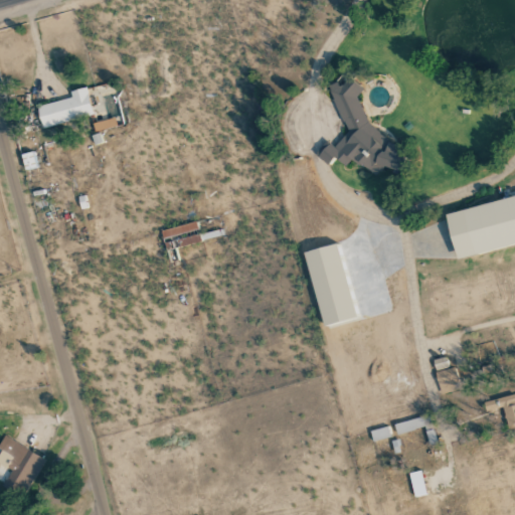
[(346,132),(335,148),(328,143),(318,157),(328,164),(333,157),(343,164),(354,160),(376,176),(380,170),(389,166),(397,172),(406,158),(397,152),(400,148),(368,126),(358,97),(363,89),(352,80),(338,84),(334,81),(330,87),(346,132)]
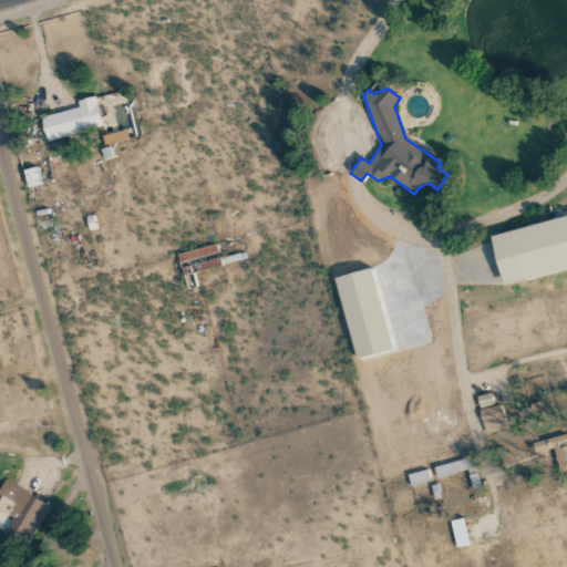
[(41,117),(47,141),(103,126),(95,96),(78,101),(79,107),(41,117)]
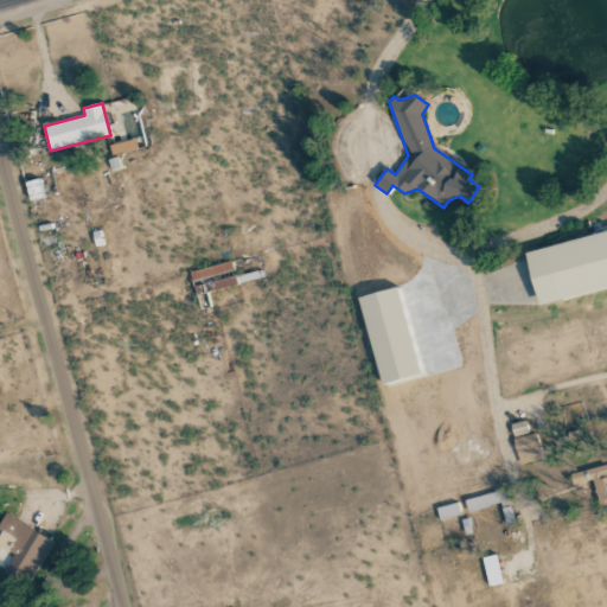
[(110,145),(112,154),(138,149),(136,139),(110,145)]
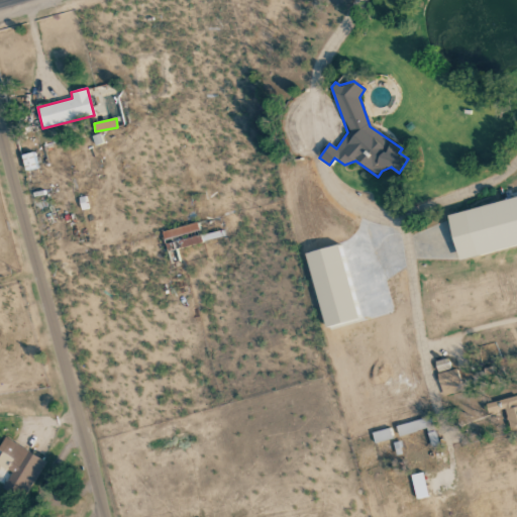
[(458,261),(516,244),(516,197),(446,215),(458,261)]
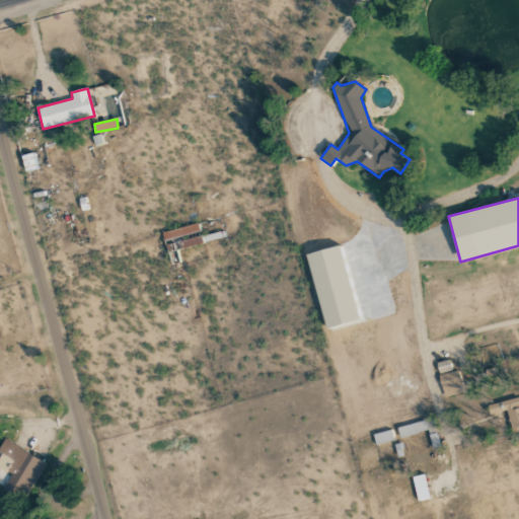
[(163,231),(170,268),(180,267),(176,246),(203,241),(200,225),(163,231)]
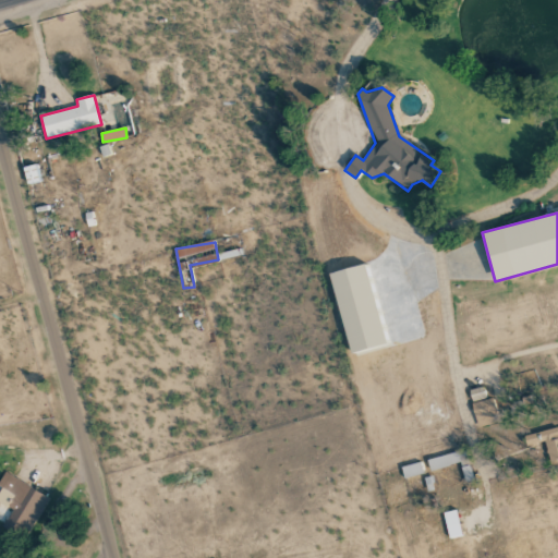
[(365,265),(329,274),(350,354),(386,344),(365,265)]
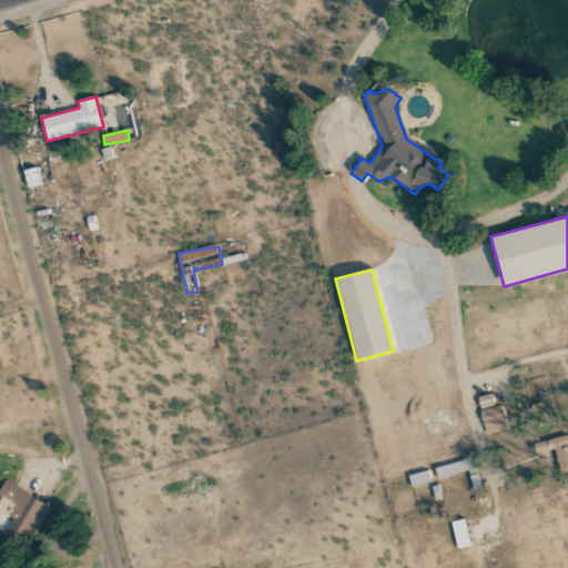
[(496,405),(492,394),(477,398),(482,411),(496,405)]
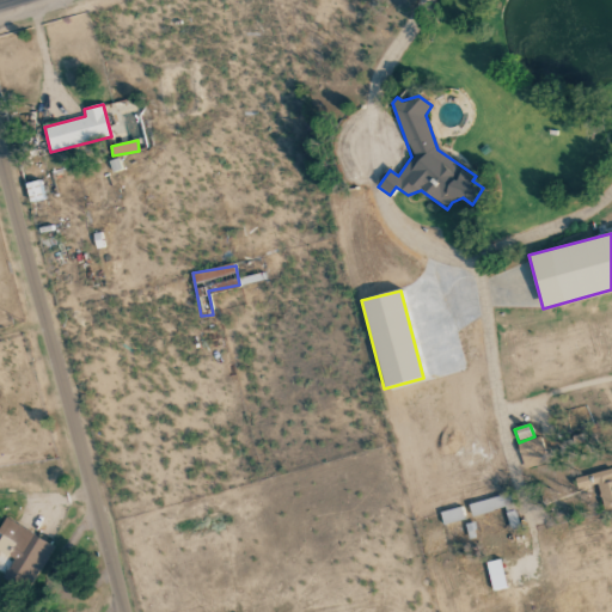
[(524,467),(546,464),(542,438),(519,441),(524,467)]
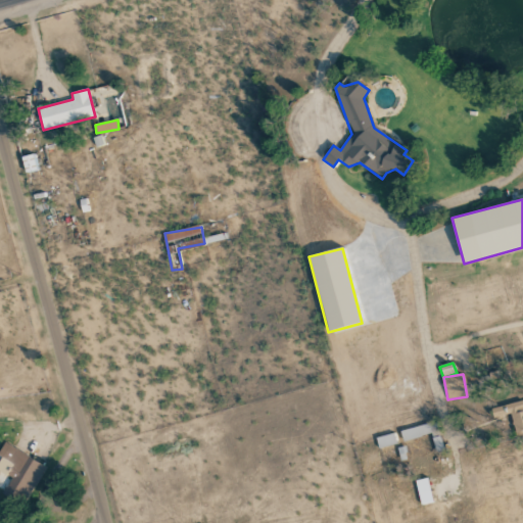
[(522,399),(491,409),(493,418),(511,414),(516,433),(522,431),(522,399)]
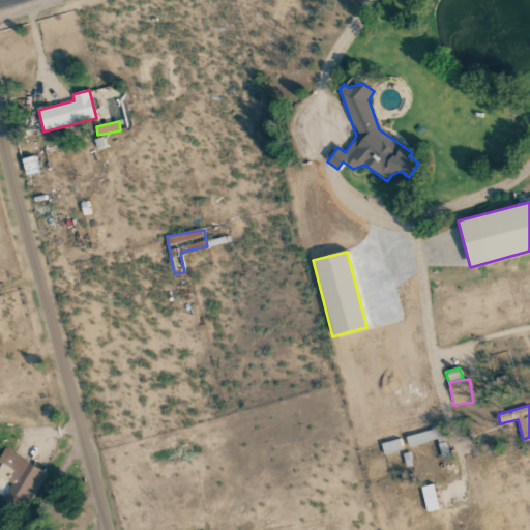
[(383,453),(402,450),(401,439),(381,443),(383,453)]
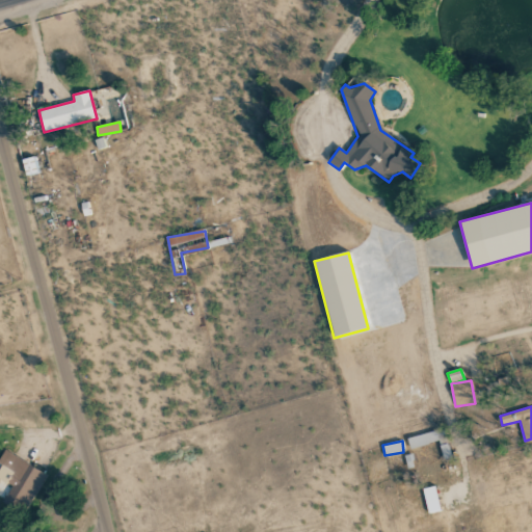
[(0,462),(0,479),(11,485),(3,503),(25,513),(46,473),(5,452),(0,462)]
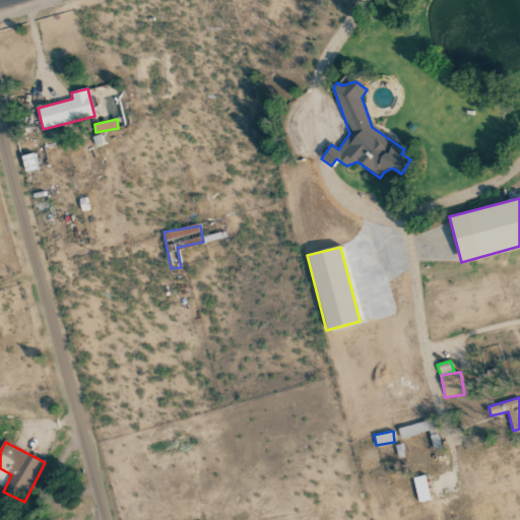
[(418,502),(430,500),(425,475),(413,477),(418,502)]
